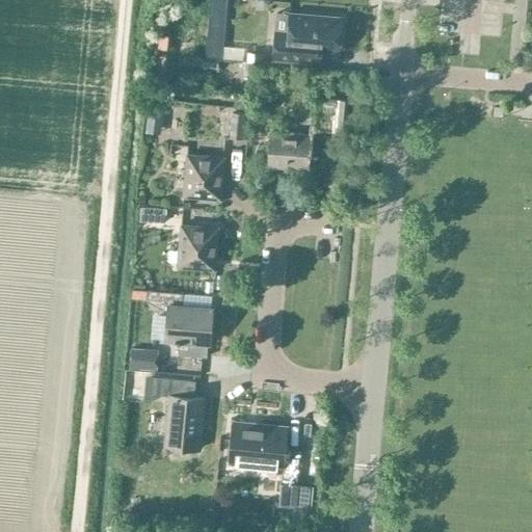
[(427,0),(428,10),(440,10),(440,0),(427,0)]
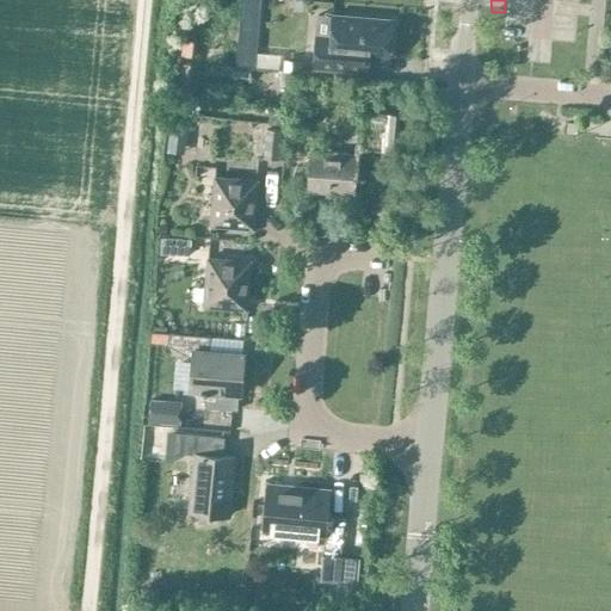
[(390,22),(329,17),(328,38),(313,37),(310,67),(356,71),(357,56),(387,60),(390,22)]
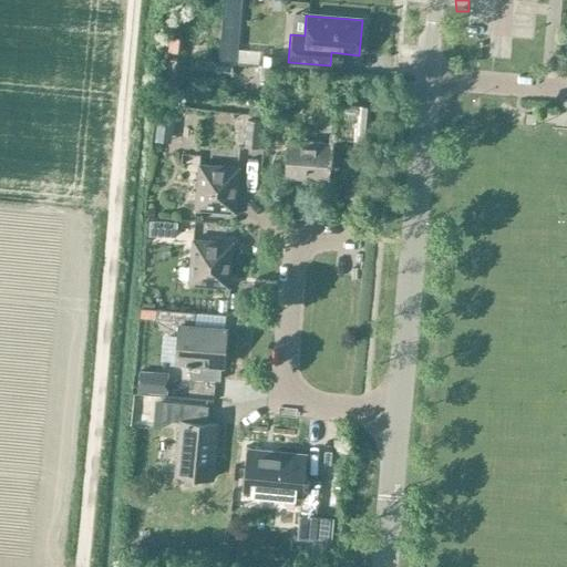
[(263,66),(280,69),(281,60),(264,58),(263,66)]
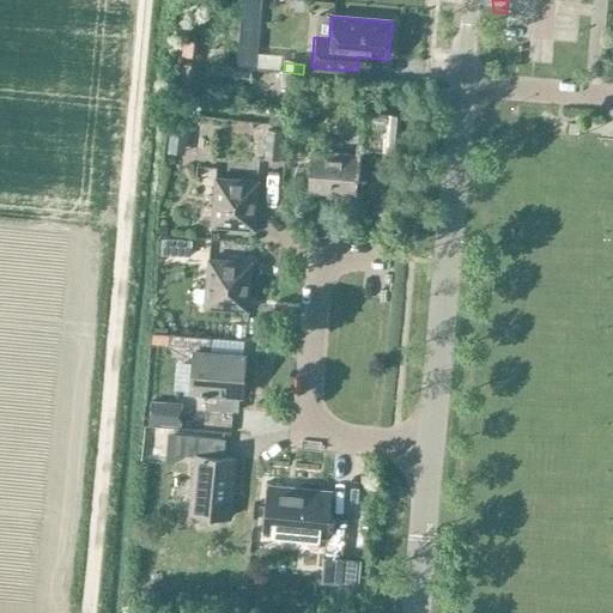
[(368,110),(368,121),(389,122),(386,153),(396,153),(400,113),(368,110)]
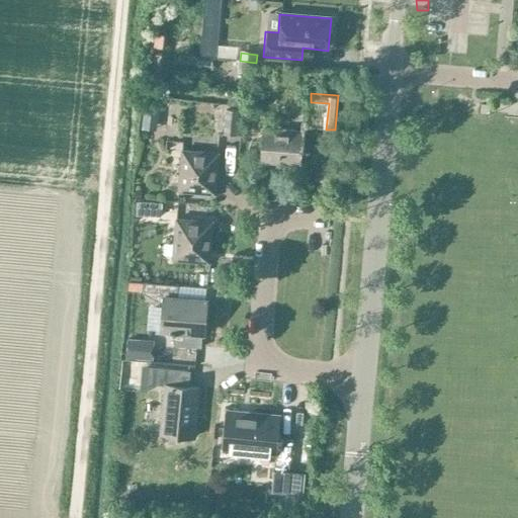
[(143,101),(142,110),(157,111),(157,103),(143,101)]
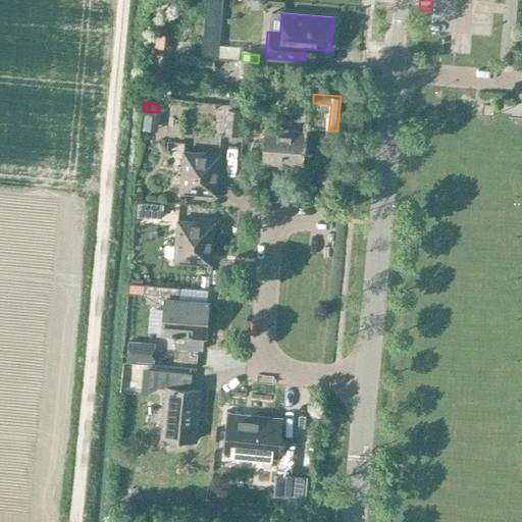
[(239,137),(241,111),(226,110),(224,136),(239,137)]
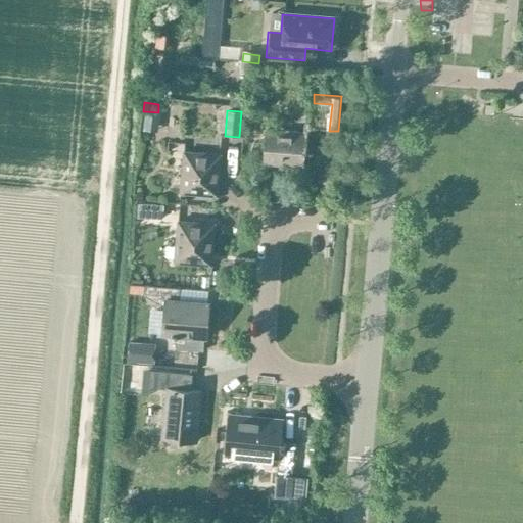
[(260,163),(300,168),(303,136),(264,132),(260,163)]
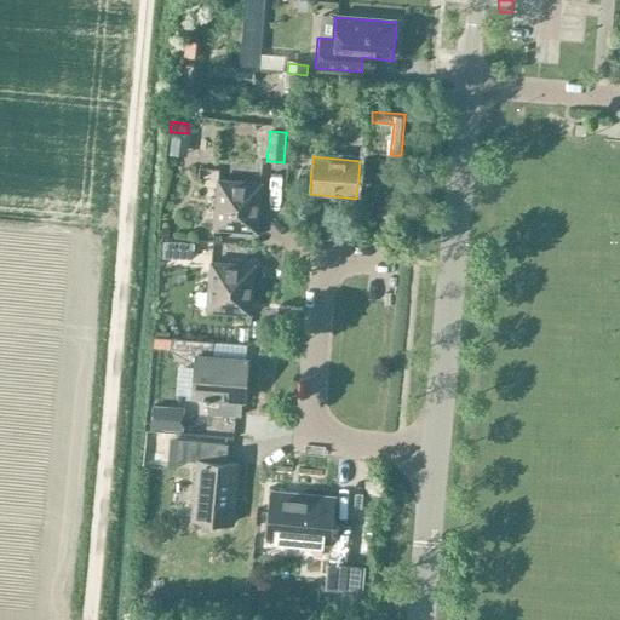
[(211,229),(254,234),(258,185),(214,179),(211,229)]
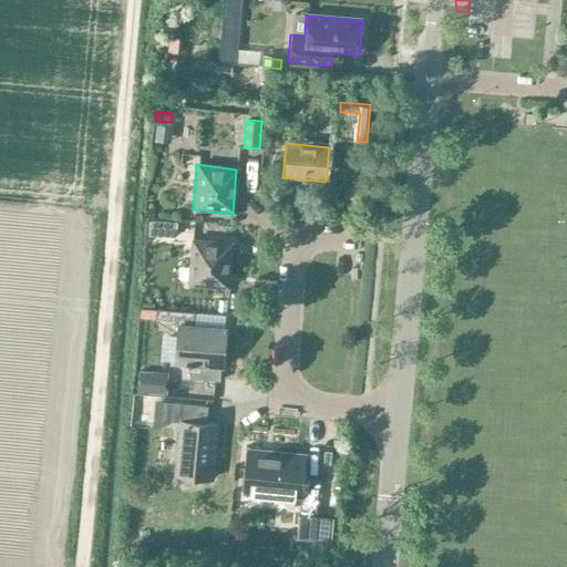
[(160,235),(161,217),(137,217),(136,235),(160,235)]
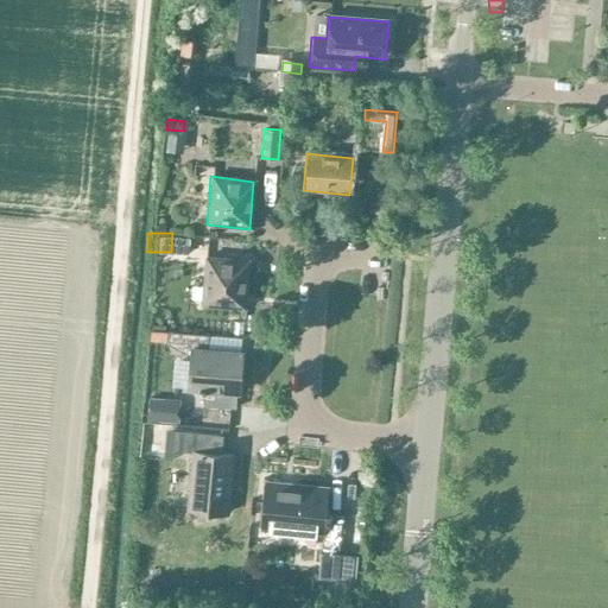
[(198,305),(242,309),(246,263),(203,258),(198,305)]
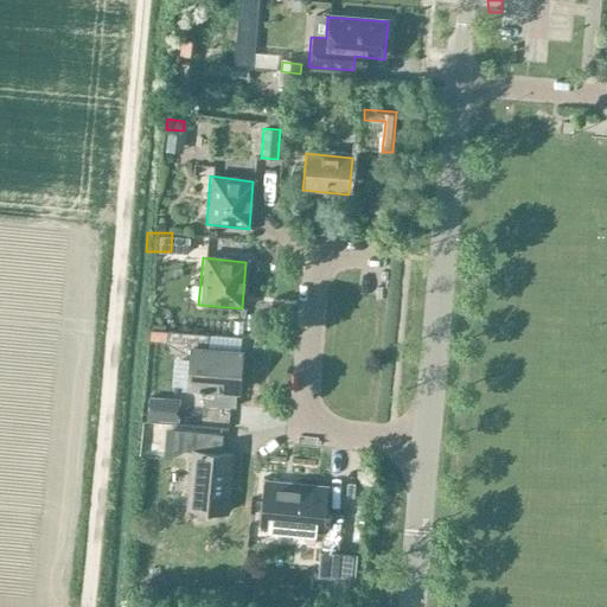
[(149,331),(148,343),(158,344),(159,332),(149,331)]
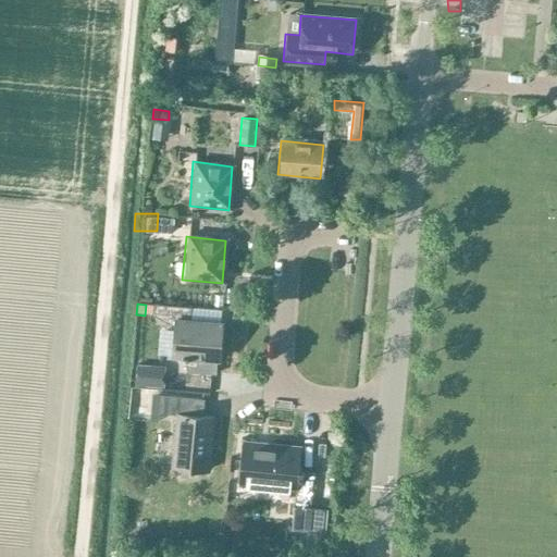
[(218,323),(187,321),(188,308),(146,305),(145,316),(171,327),(172,327),(170,358),(184,359),(182,373),(212,375),(213,361),(214,361),(218,323)]
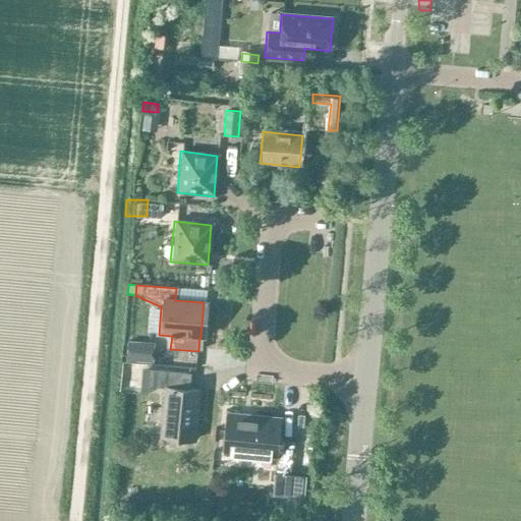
[(153,363),(154,344),(128,343),(127,362),(153,363)]
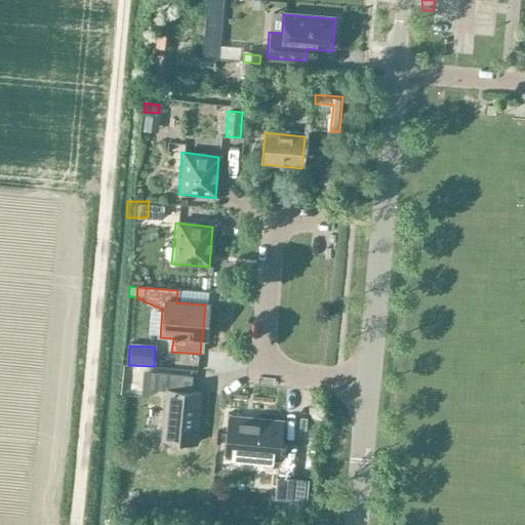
[(160,442),(193,445),(198,394),(188,393),(189,376),(148,372),(147,390),(165,392),(160,442)]
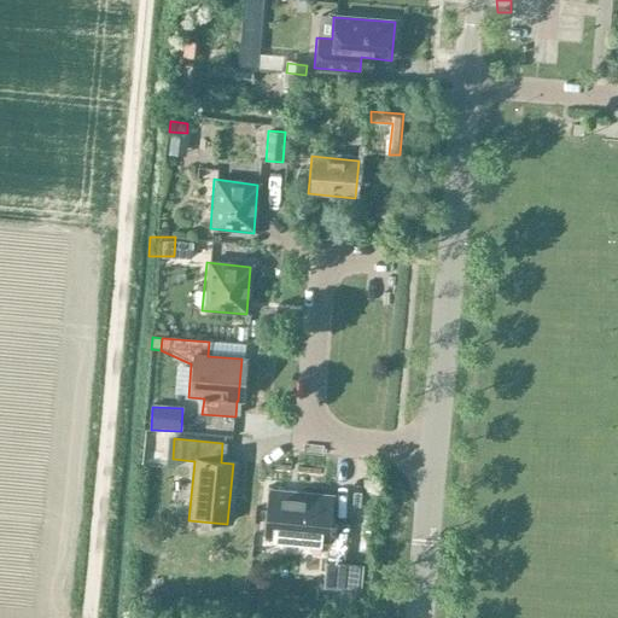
[(266,491),(261,538),(328,544),(325,587),(361,590),(363,563),(342,560),(344,525),(327,524),(330,496),(266,491)]
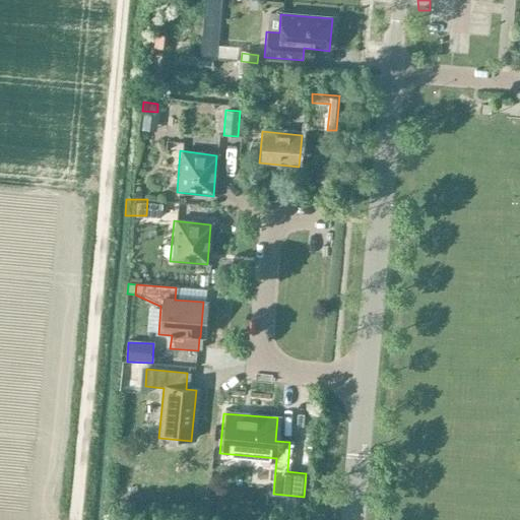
[(191,474),(190,485),(207,488),(208,476),(191,474)]
